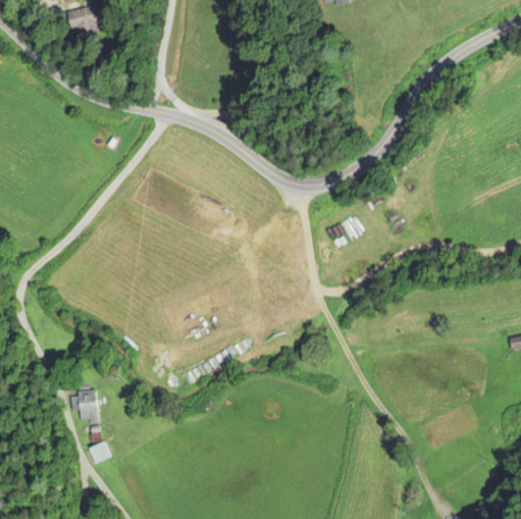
[(68,28),(95,28),(95,21),(101,21),(101,6),(68,6),(68,28)]
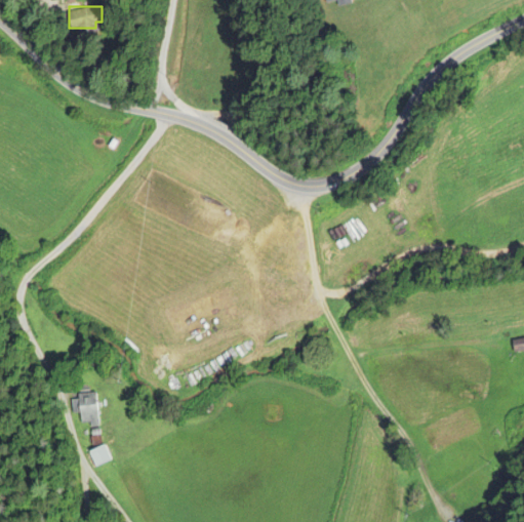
[(523,336),(513,338),(514,351),(523,349),(523,336)]
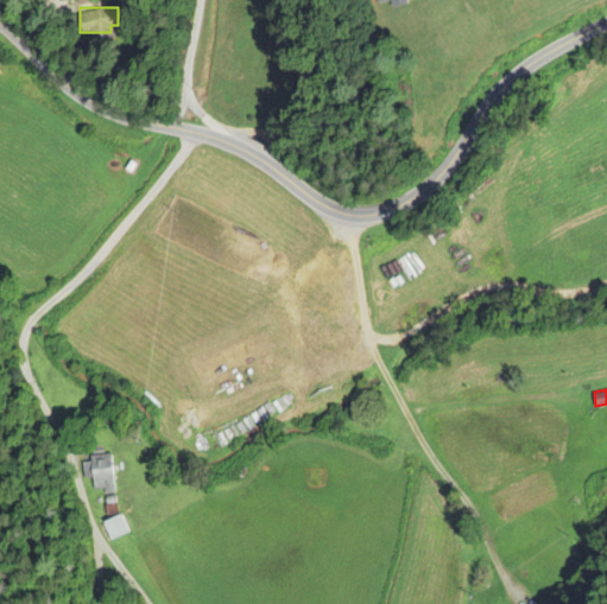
[(84,476),(93,476),(94,491),(115,490),(113,455),(83,457),(84,476)]
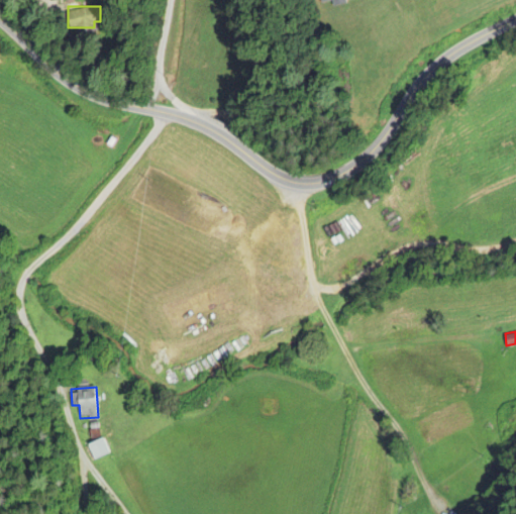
[(94,458),(110,450),(103,436),(87,444),(94,458)]
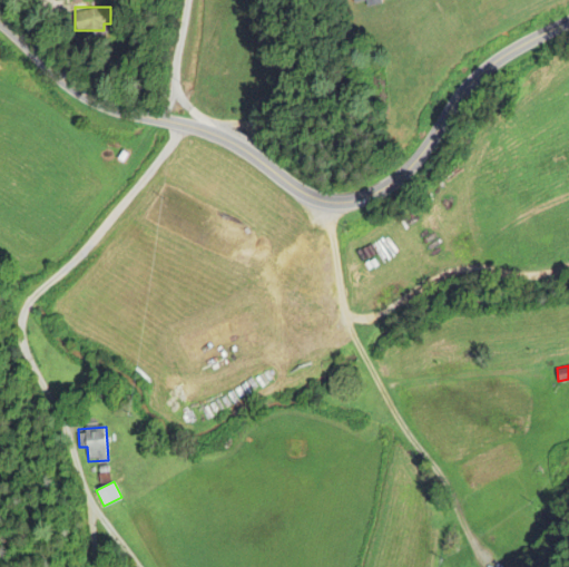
[(529,566),(530,566),(539,558),(529,549),(511,566),(529,566),(530,566),(529,566)]
